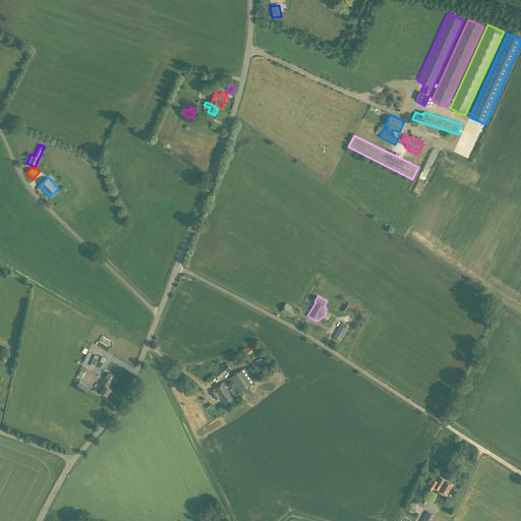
[(346,300),(341,309),(346,312),(351,303),(346,300)]
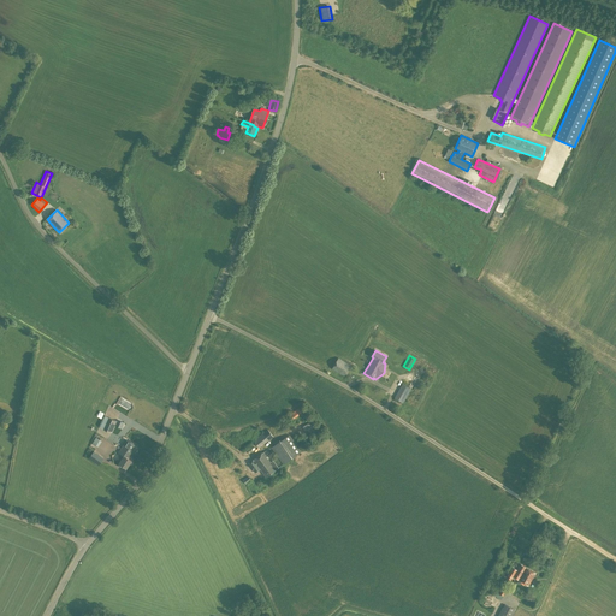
[(338,357),(331,368),(344,377),(351,366),(338,357)]
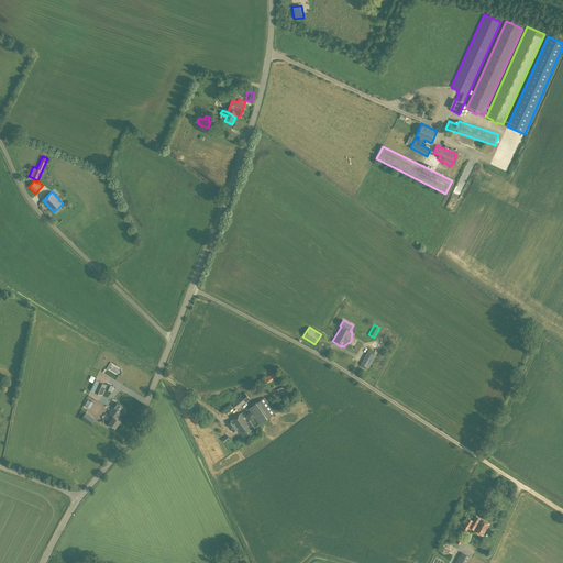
[(377,356),(367,351),(361,363),(371,368),(377,356)]
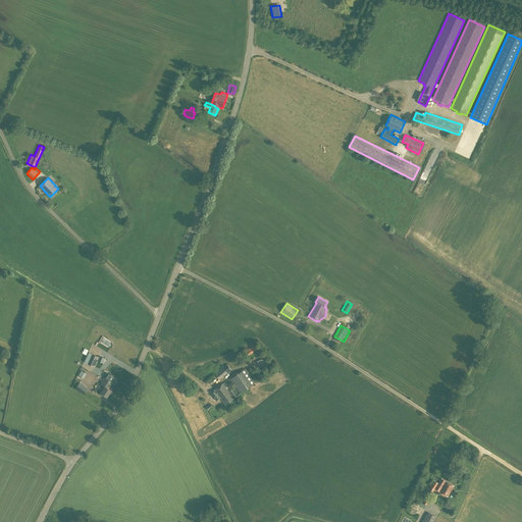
[(255,344),(246,351),(249,356),(258,349),(255,344)]
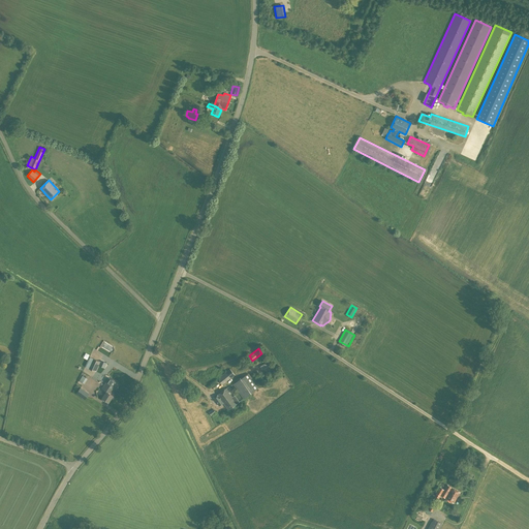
[(96,372),(100,362),(90,356),(85,367),(96,372)]
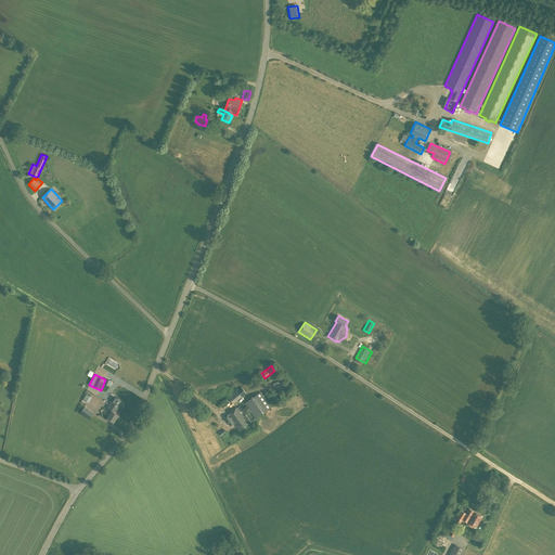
[(285,381),(276,386),(280,392),(289,387),(285,381)]
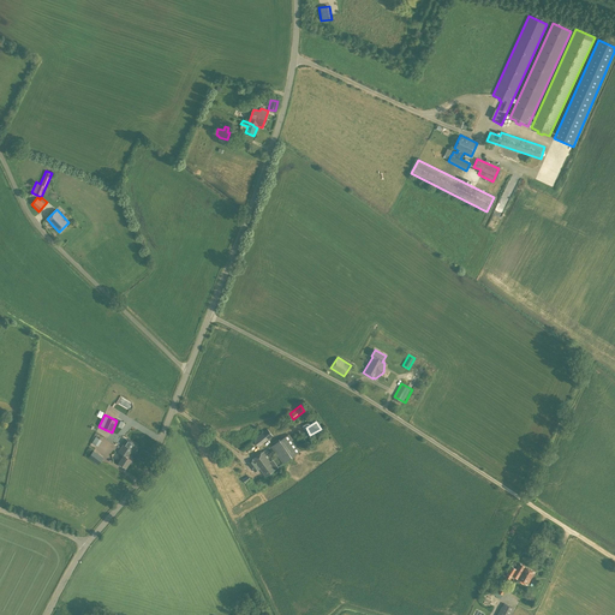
[(273,424),(252,440),(258,447),(278,431),(273,424)]
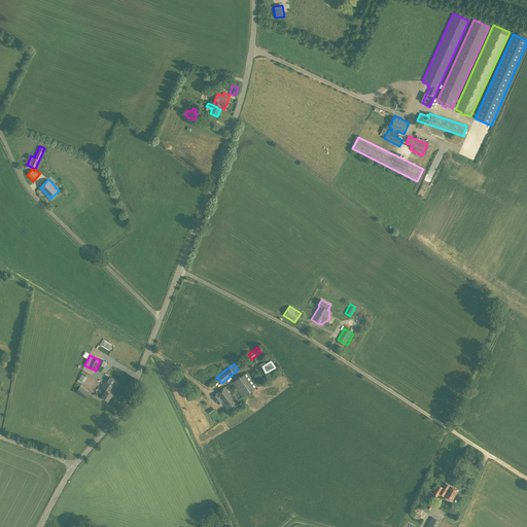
[(232,383),(242,397),(258,386),(247,372),(232,383)]
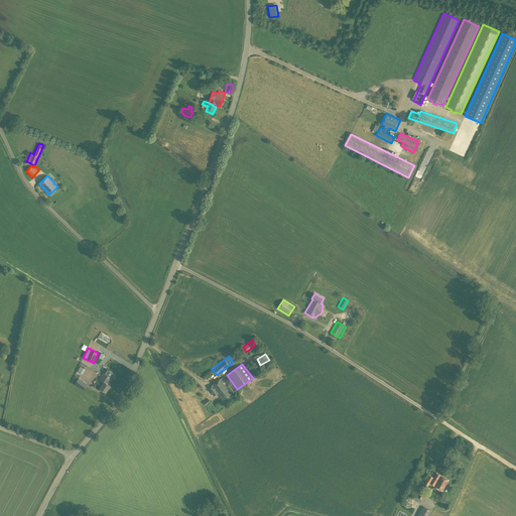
[(81,366),(77,371),(82,374),(86,369),(81,366)]
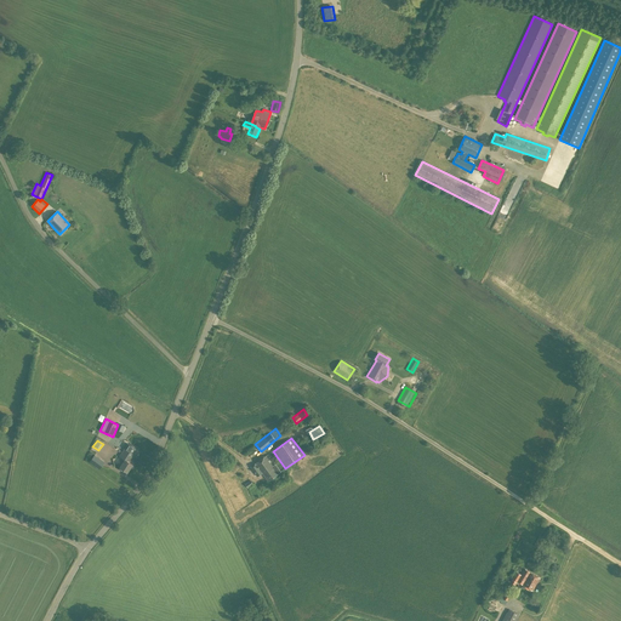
[(127,444),(121,453),(126,456),(126,455),(132,459),(137,450),(127,444)]
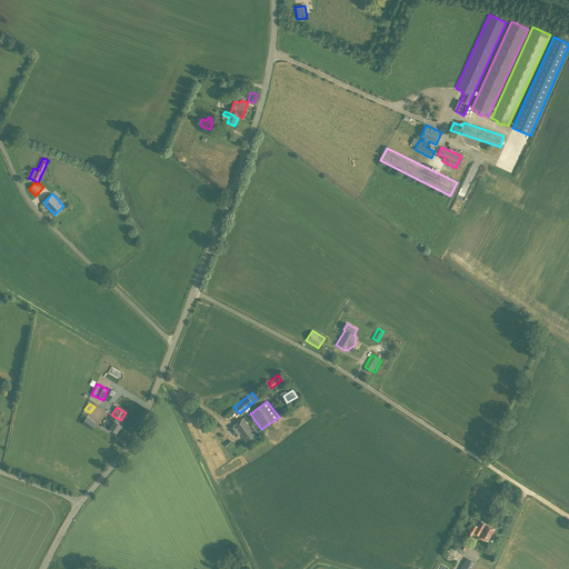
[(116,418),(111,415),(109,418),(115,421),(110,428),(117,432),(121,426),(119,423),(121,420),(116,417),(116,418)]
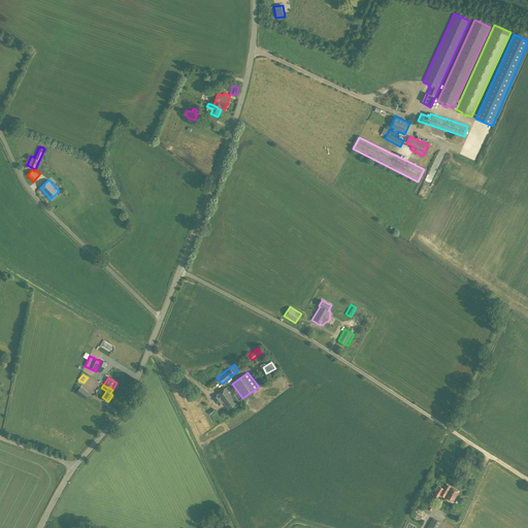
[(85,399),(89,393),(80,387),(76,393),(85,399)]
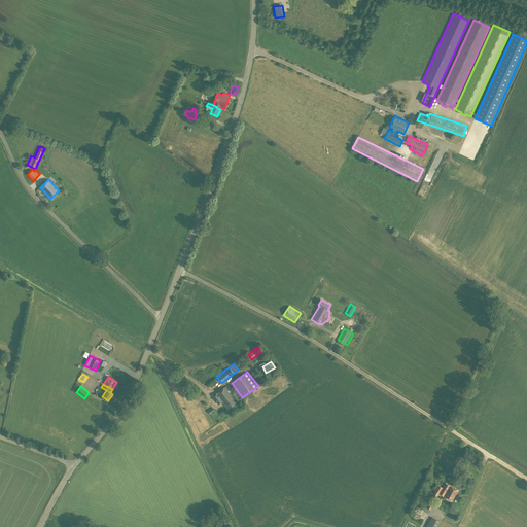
[(225,386),(212,396),(218,405),(222,401),(227,409),(239,400),(234,393),(232,394),(230,391),(229,390),(225,386)]
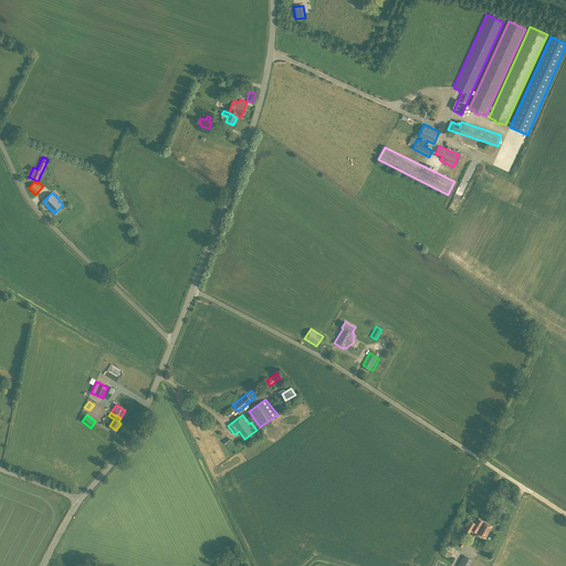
[(478,519),(475,524),(471,521),(465,527),(471,531),(472,530),(485,538),(492,527),(478,519)]
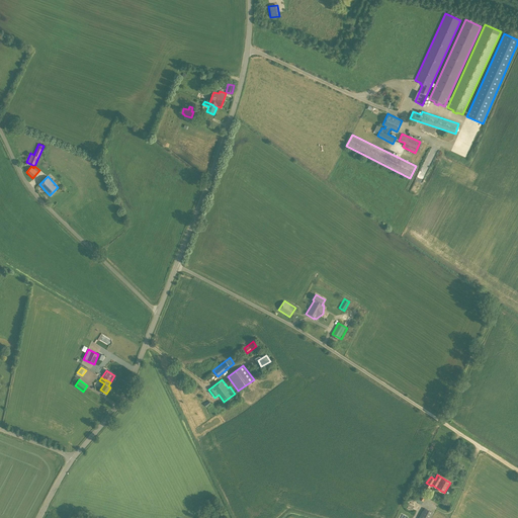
[(414,500),(421,504),(427,495),(422,491),(420,493),(422,495),(419,499),(416,497),(414,500)]
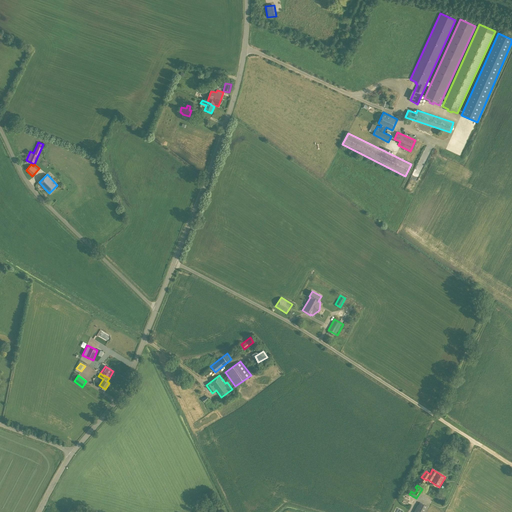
[(425,511),(429,507),(419,502),(418,505),(417,504),(413,511),(425,511)]
